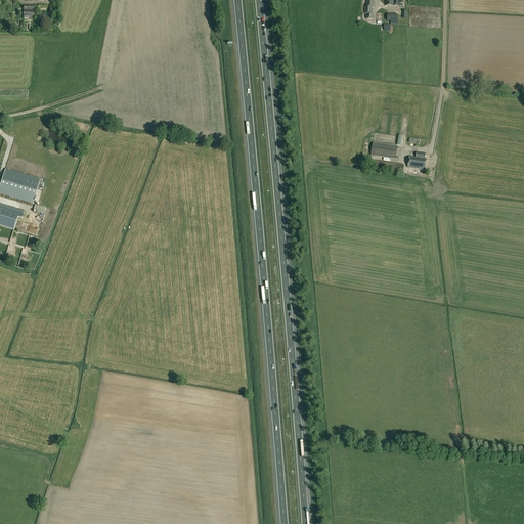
[(366,14),(366,19),(373,19),(374,14),(372,14),(372,8),(374,8),(374,0),(367,0),(367,7),(365,7),(365,14),(366,14)]
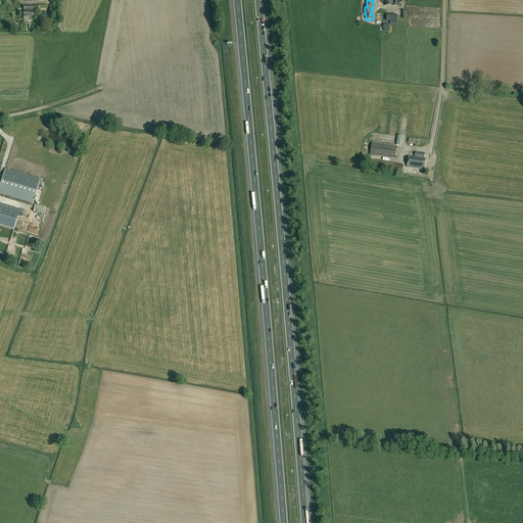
[(24,5),(24,18),(33,18),(33,10),(34,10),(34,5),(24,5)]
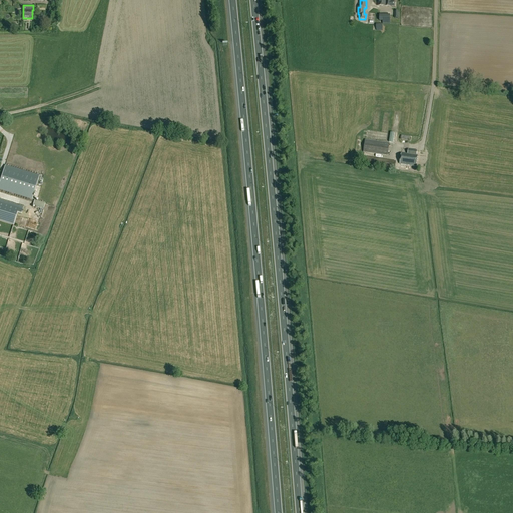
[(388,156),(390,143),(365,140),(363,152),(388,156)]
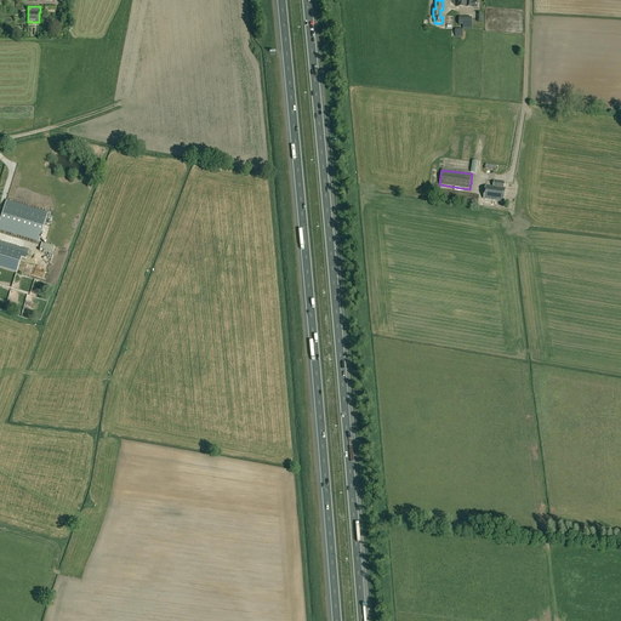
[(499,201),(499,203),(502,203),(502,201),(503,201),(506,189),(503,188),(505,183),(494,181),(494,187),(485,186),(484,199),(499,201)]
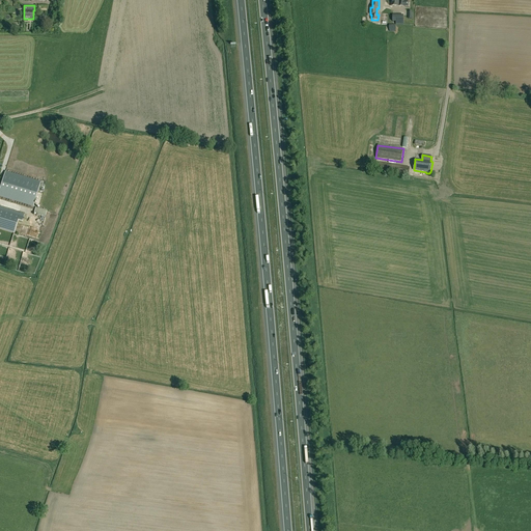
[(5,171),(5,174),(0,190),(0,197),(33,207),(40,183),(5,171)]
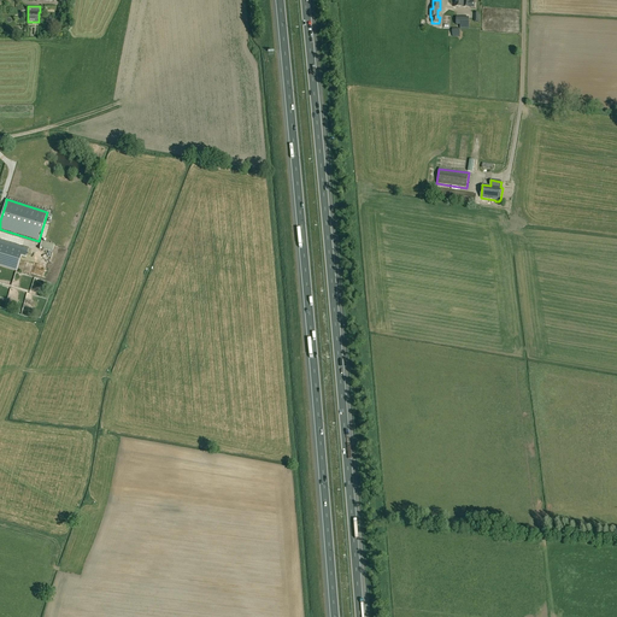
[(0,265),(17,271),(24,246),(0,239),(0,265)]
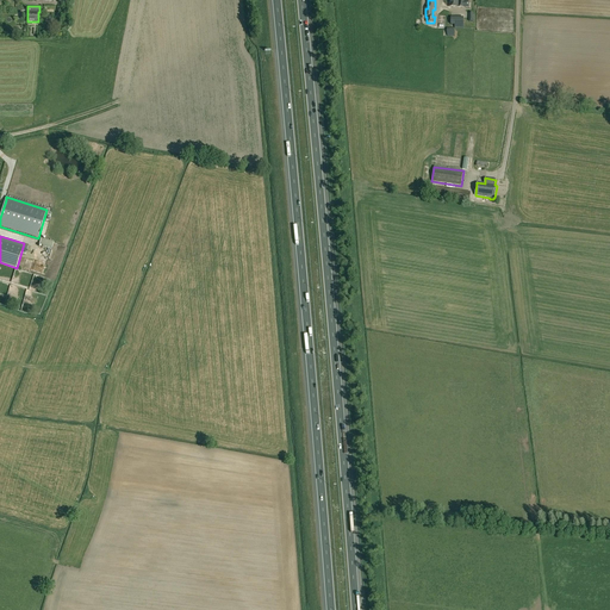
[(54,243),(44,240),(42,238),(39,244),(53,249),(54,243)]
